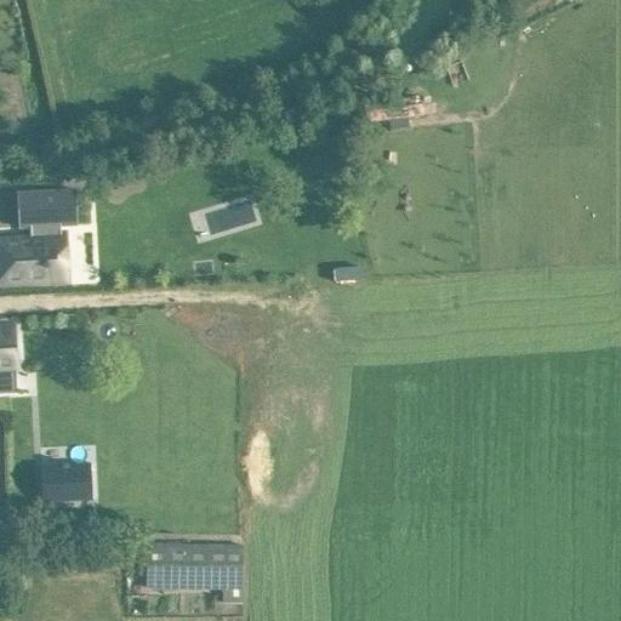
[(30,241),(0,243),(0,284),(41,283),(41,268),(66,267),(64,234),(61,235),(61,226),(78,224),(75,191),(17,194),(18,228),(30,227),(30,241)]
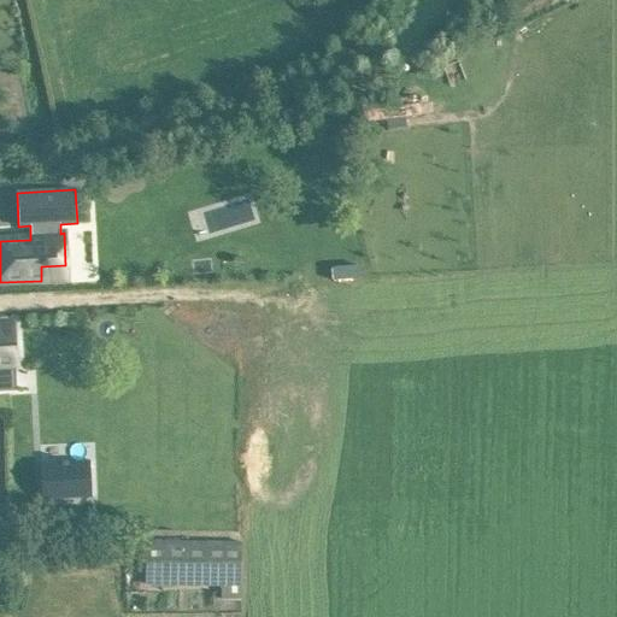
[(181,206),(186,238),(258,228),(253,195),(181,206)]
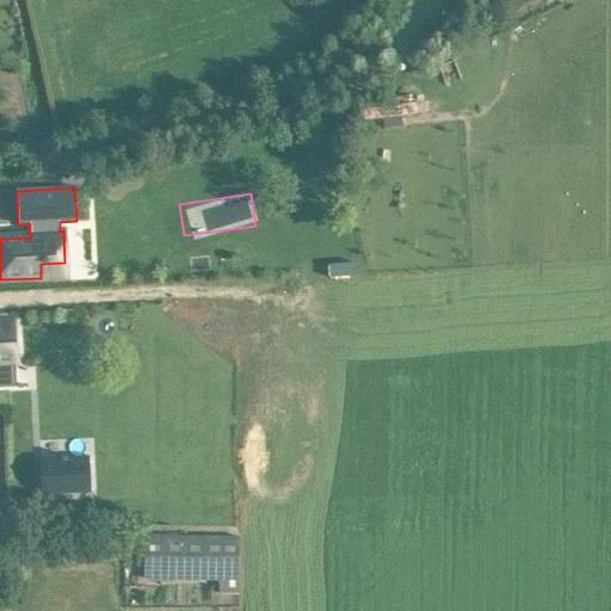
[(356,261),(326,263),(327,277),(357,276),(356,261)]
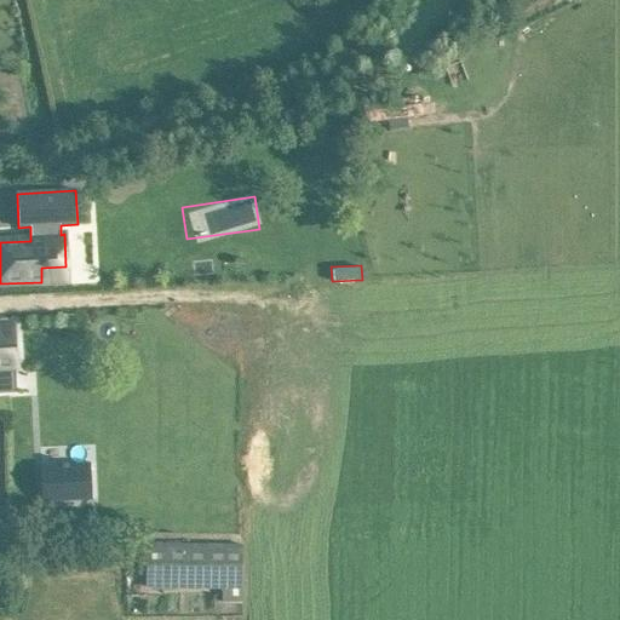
[(0,367),(12,368),(15,368),(13,345),(12,325),(0,325),(0,367)]
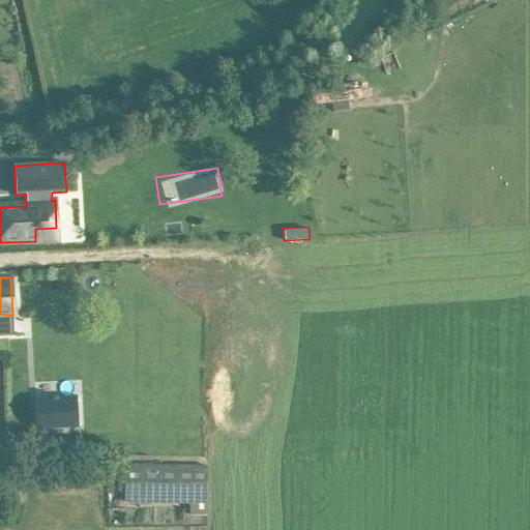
[(35,427),(35,430),(37,430),(37,429),(77,427),(79,427),(79,425),(78,425),(77,398),(77,395),(75,395),(59,396),(59,395),(53,395),(53,398),(36,398),(33,398),(34,400),(35,400),(36,427),(35,427)]
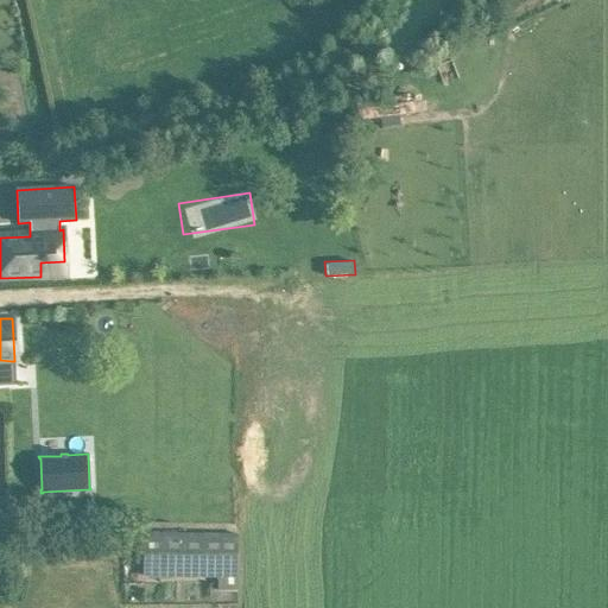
[(144,576),(238,577),(239,532),(144,530),(144,576)]
